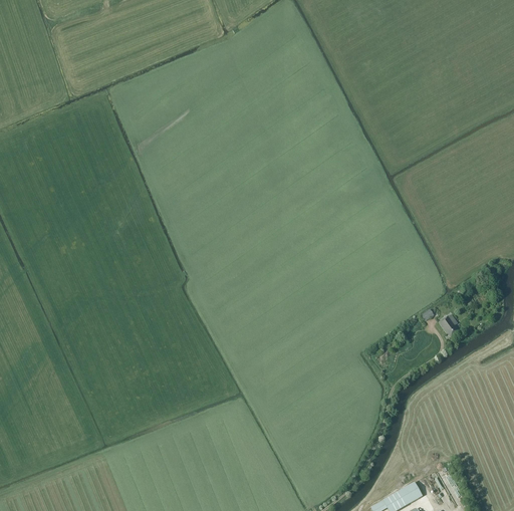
[(430,309),(422,314),(426,319),(434,314),(430,309)]
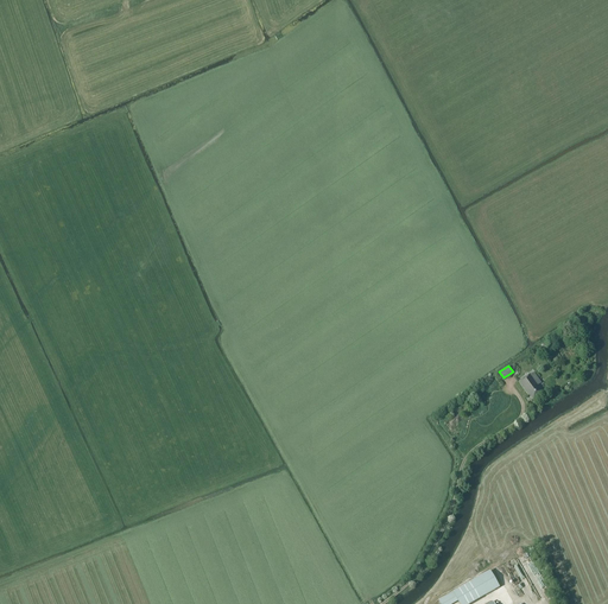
[(529,393),(530,393),(533,398),(543,392),(539,386),(539,385),(533,376),(536,375),(533,372),(531,373),(530,372),(519,380),(529,393)]
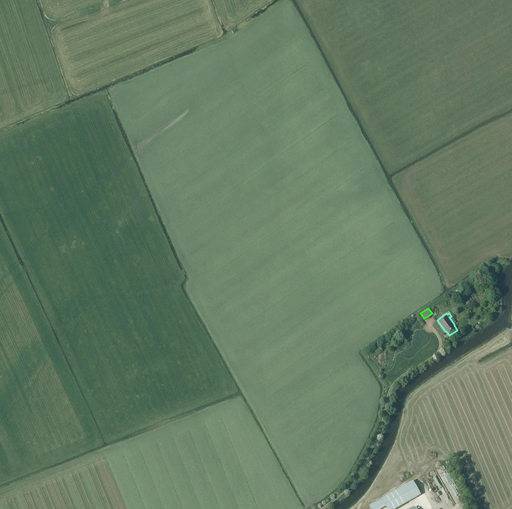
[(413,479),(392,491),(400,504),(421,492),(413,479)]
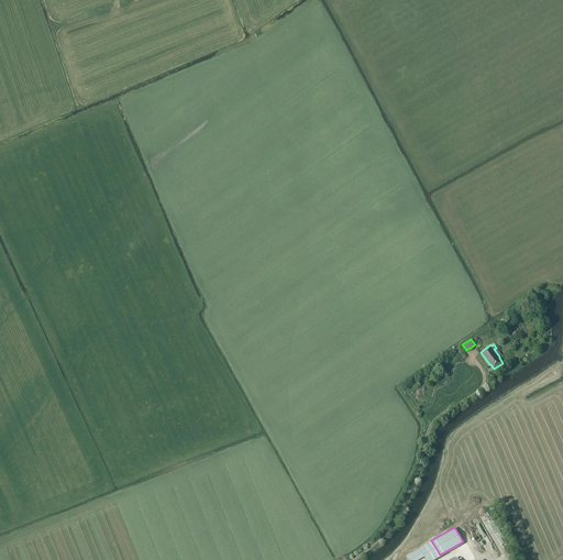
[(423,555),(427,559),(429,559),(440,555),(431,540),(419,547),(423,555)]
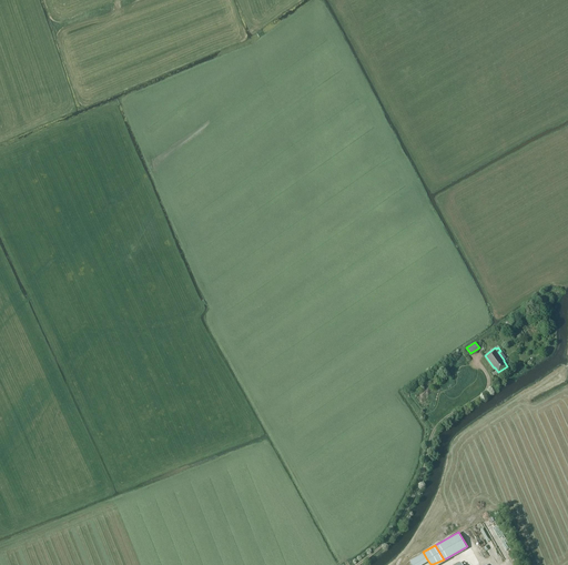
[(423,552),(415,556),(419,564),(427,560),(423,552)]
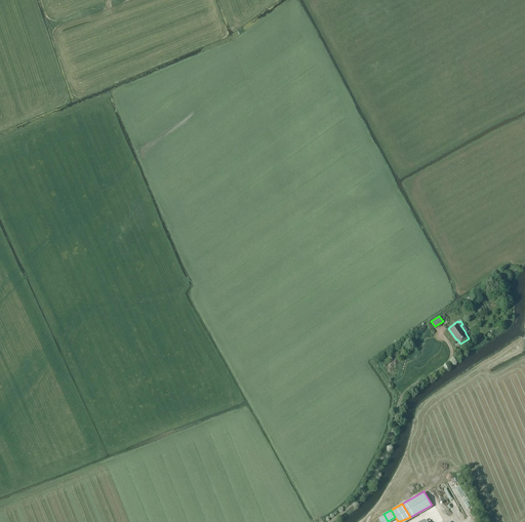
All buildings are outlined.
